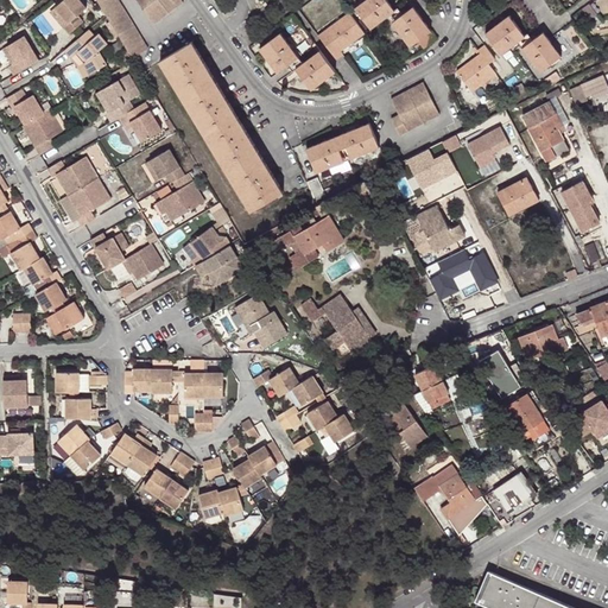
[(80,0),(63,0),(55,7),(68,23),(63,27),(70,33),(83,23),(77,16),(87,7),(80,0)]
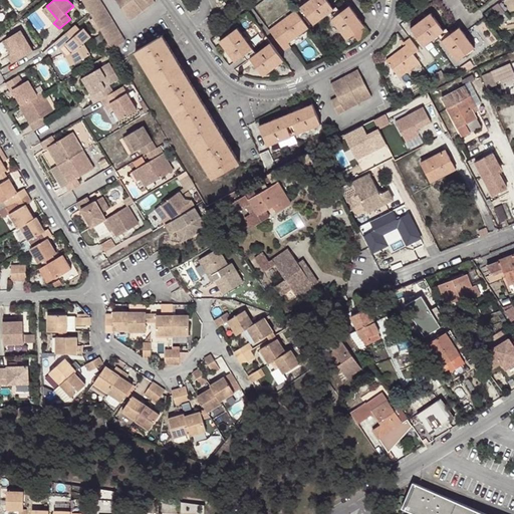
[(100,0),(81,0),(103,36),(117,28),(100,0)]
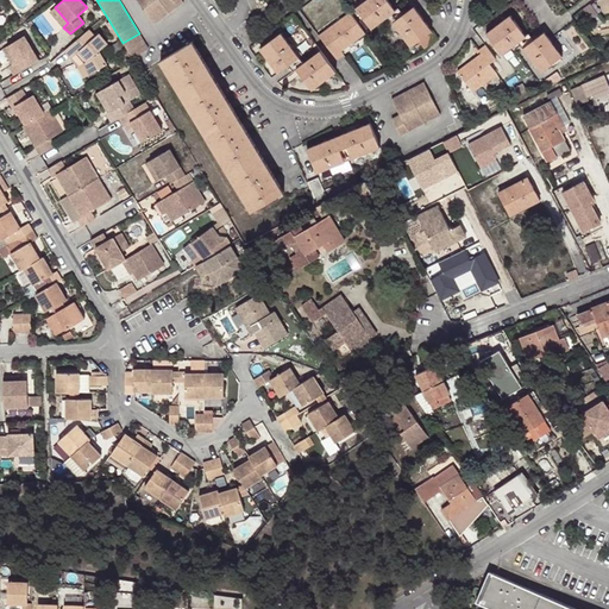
[(184,0),(138,0),(156,24),(186,2),(184,0)]
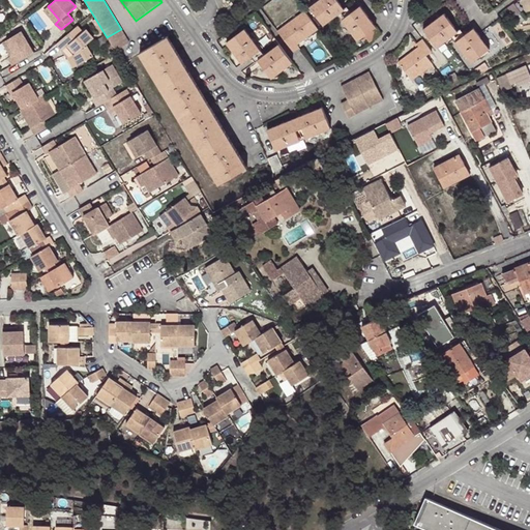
[(324,25),(339,15),(345,9),(337,0),(318,0),(310,6),(324,25)]
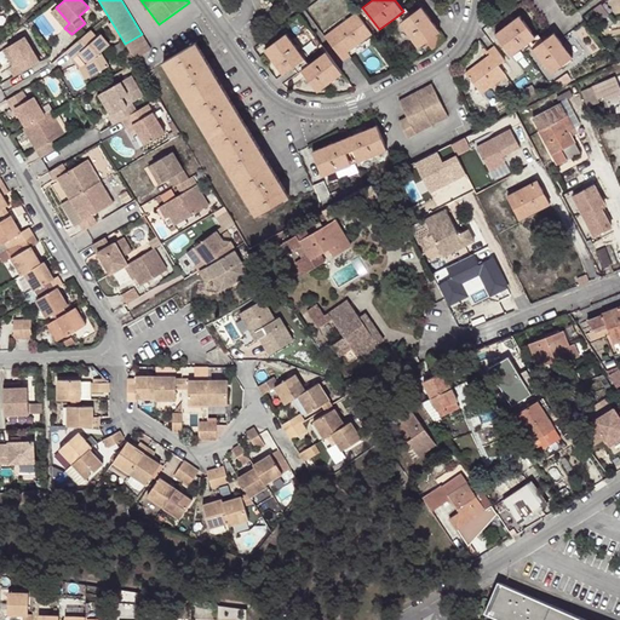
[(411,15),(400,23),(419,49),(426,42),(432,51),(447,40),(423,6),(411,15)]
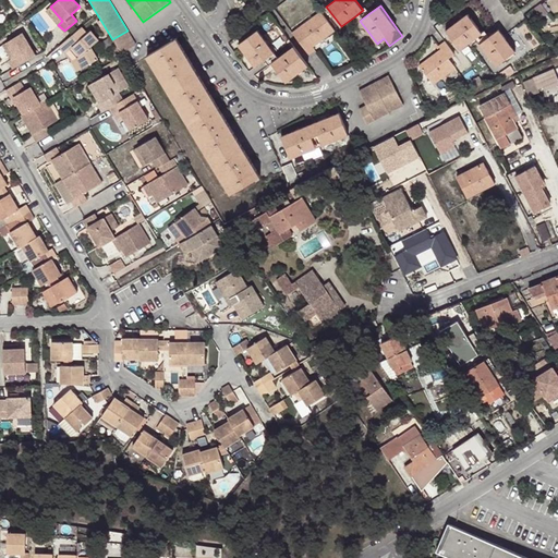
[(62,21),(50,7),(46,10),(58,25),(62,21)]
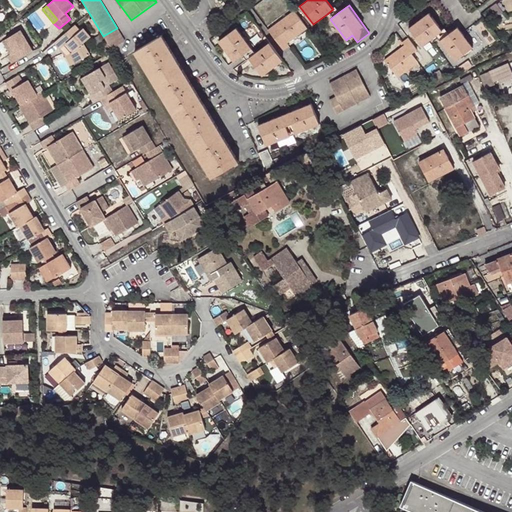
[(333,9),(327,14),(330,19),(339,12),(336,7),(333,9)]
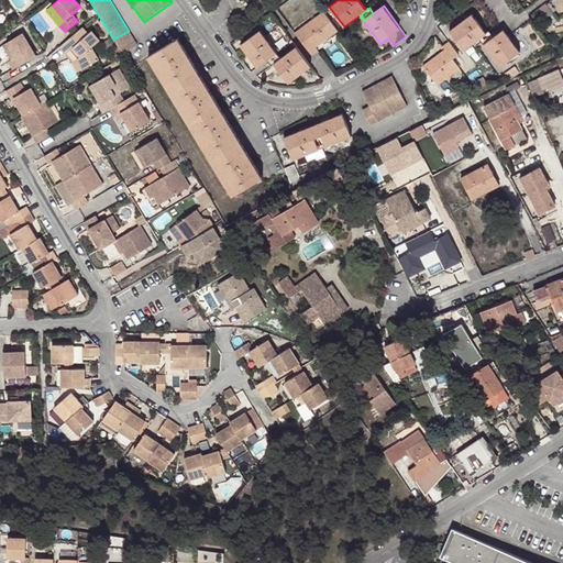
[(319,51),(317,47),(313,43),(319,39),(322,43),(339,31),(323,11),(295,33),(311,56),(319,51)]
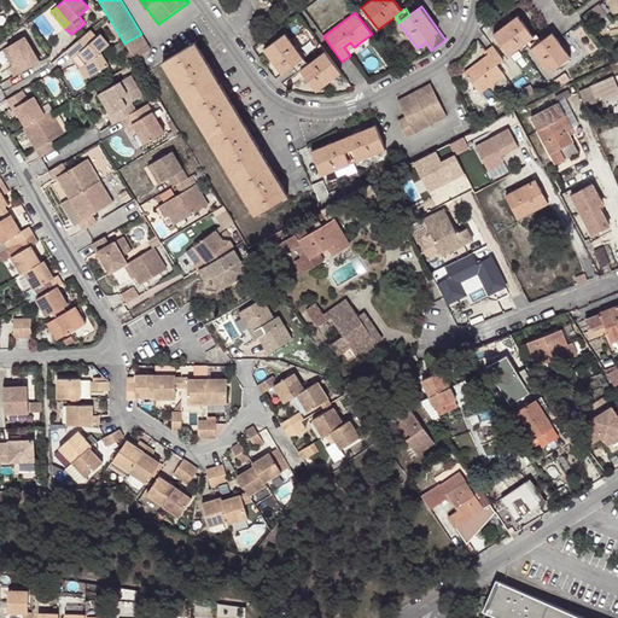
[(511,56),(526,44),(535,38),(518,15),(494,33),(511,56)]
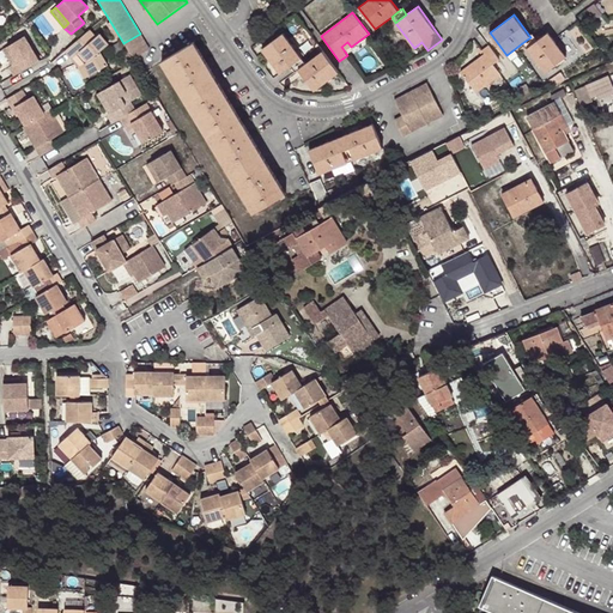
[(89,30),(66,49),(72,58),(77,54),(84,61),(91,74),(108,64),(99,50),(108,43),(99,34),(96,37),(89,30)]
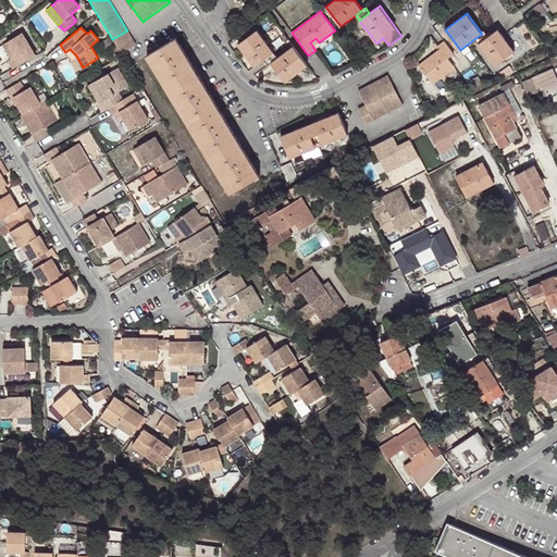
[(255,66),(264,60),(274,52),(258,29),(238,45),(255,66)]
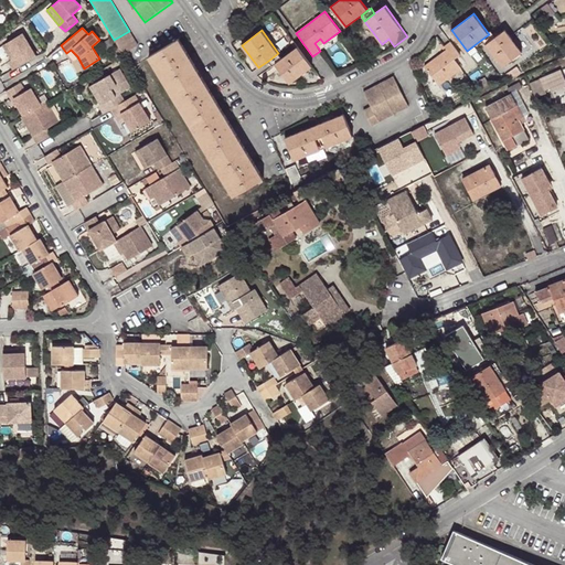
[(486,44),(491,52),(499,48),(513,40),(505,30),(496,38),(486,44)]
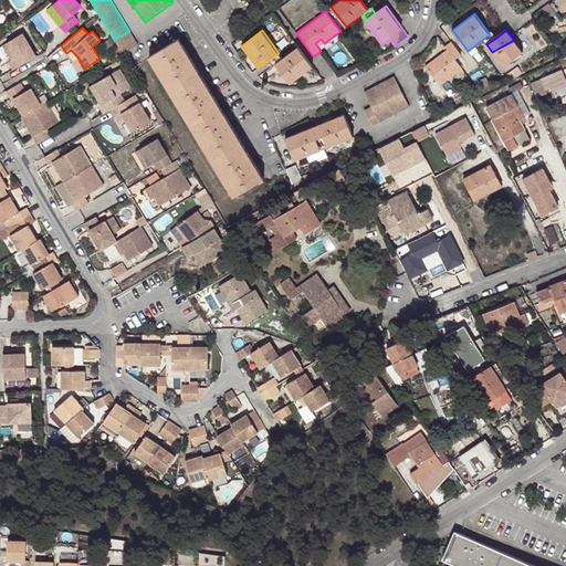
[(482,40),(486,44),(496,38),(493,32),(490,34),(482,40)]
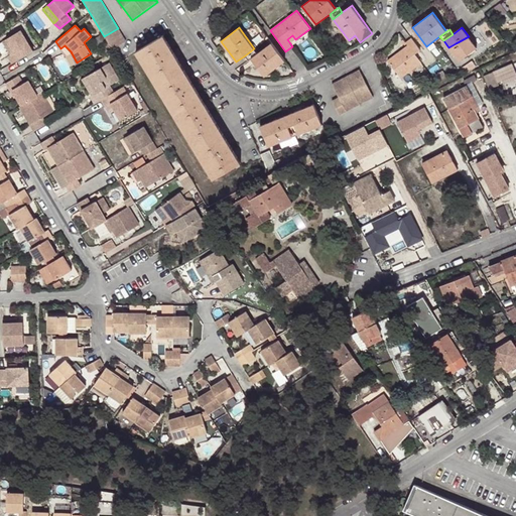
[(7,56),(11,63),(33,50),(21,30),(6,39),(14,52),(7,56)]
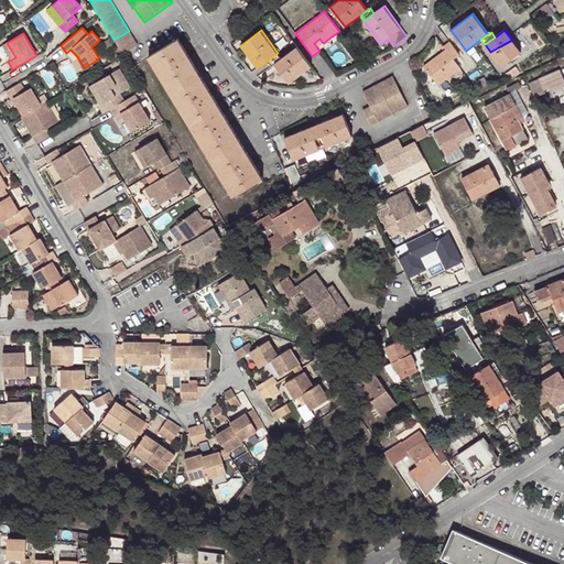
[(191,127),(197,137),(223,123),(229,120),(221,108),(204,79),(180,38),(149,56),(170,91),(191,127)]
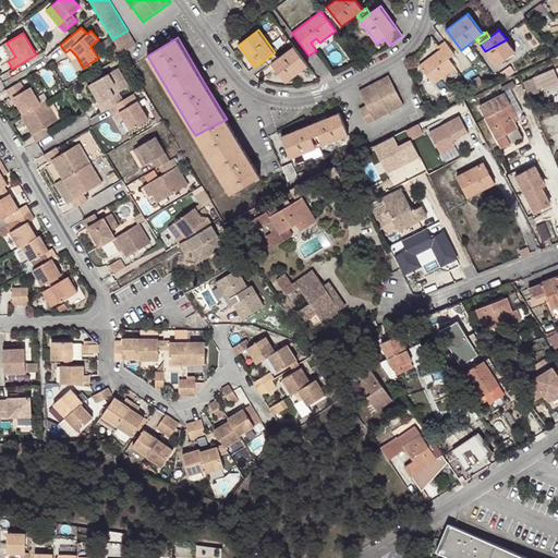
[(493,47),(485,51),(496,67),(517,51),(507,39),(493,47)]
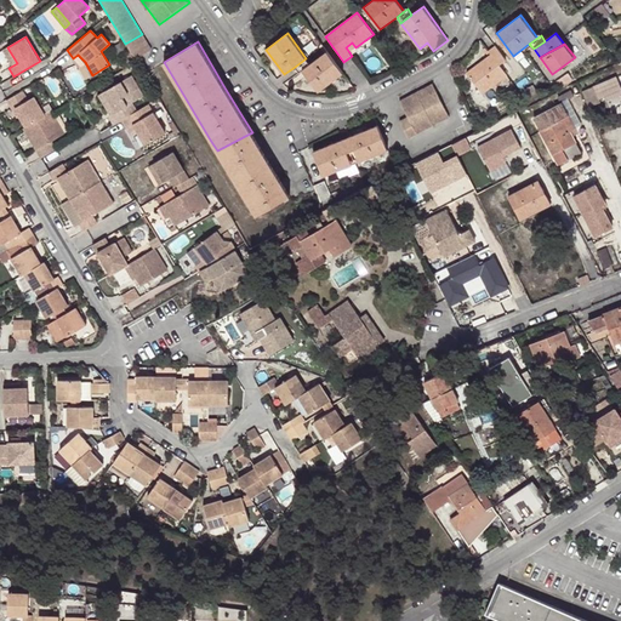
[(483,95),(489,91),(491,84),(507,74),(500,66),(507,61),(495,45),(489,50),(491,53),(495,58),(489,64),(485,58),(466,73),(483,95)]
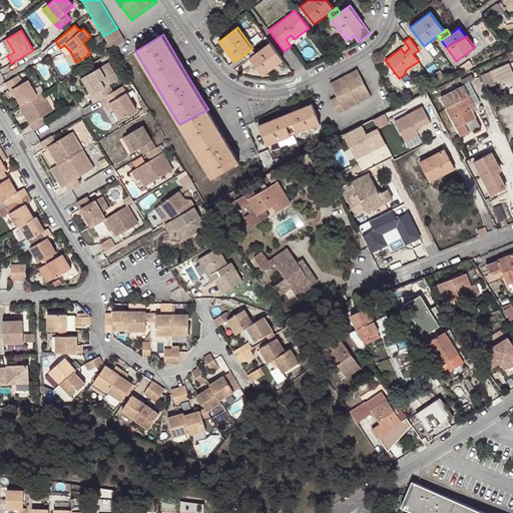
[(107,54),(112,51),(106,41),(101,44),(107,54)]
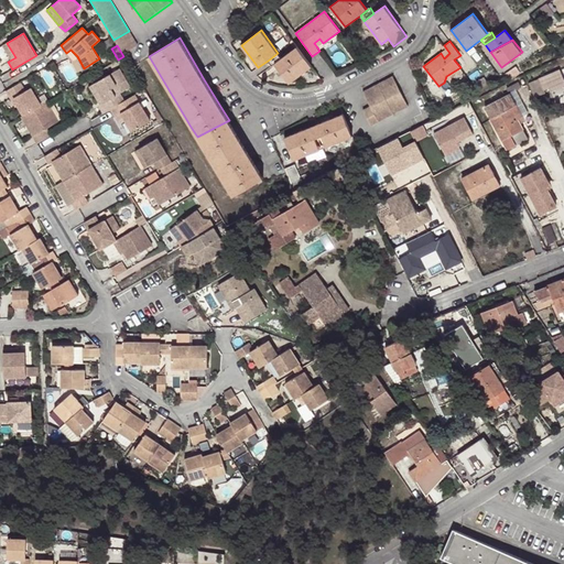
[(281,57),(274,63),(289,84),(312,66),(297,46),(281,57)]
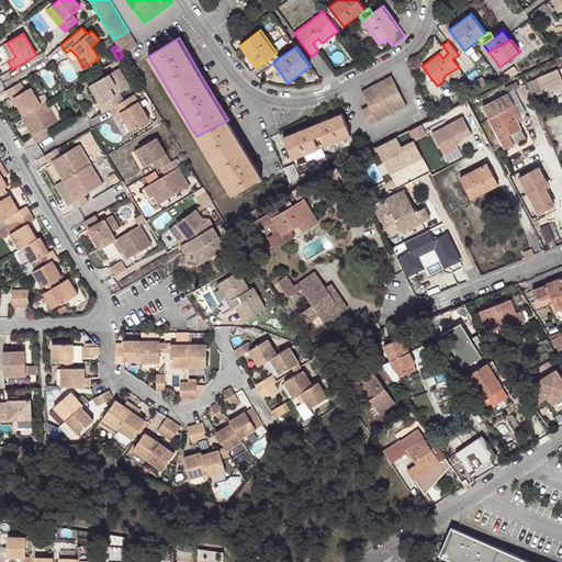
[(445,48),(439,53),(442,58),(448,53),(445,48)]
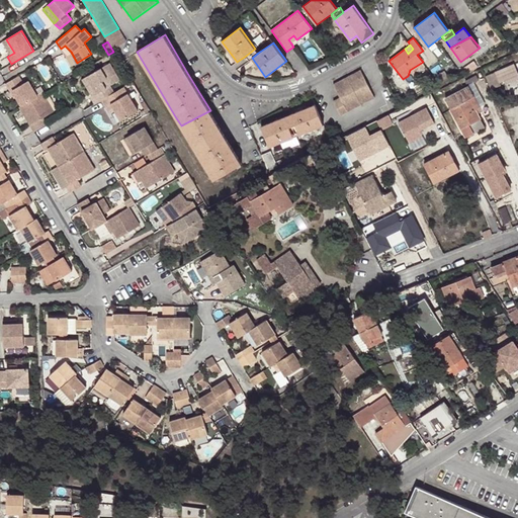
[(65,46),(61,49),(67,57),(66,58),(71,67),(72,65),(77,63),(71,52),(65,46)]
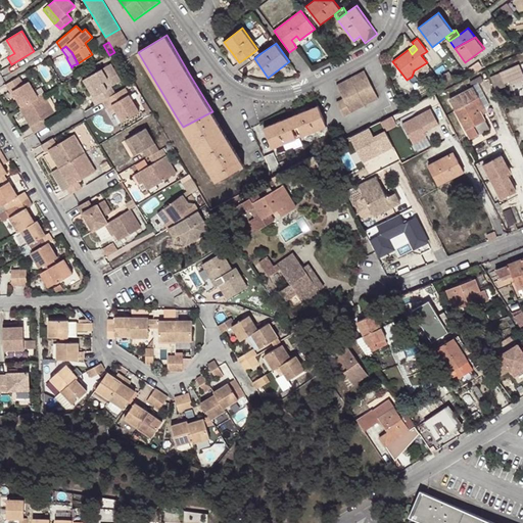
[(257,49),(248,56),(251,61),(254,58),(260,53),(257,49)]
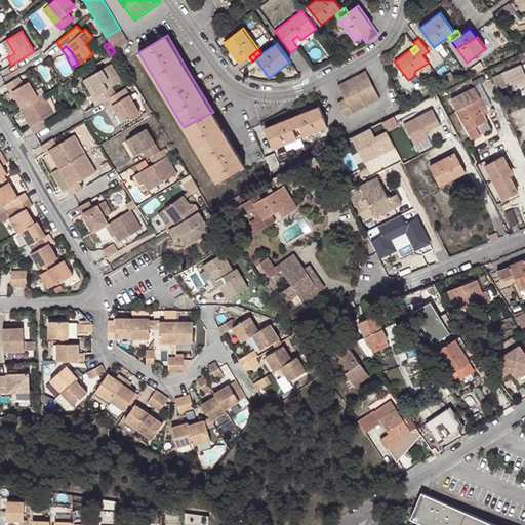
[(415,71),(413,77),(430,65),(429,63),(415,71)]
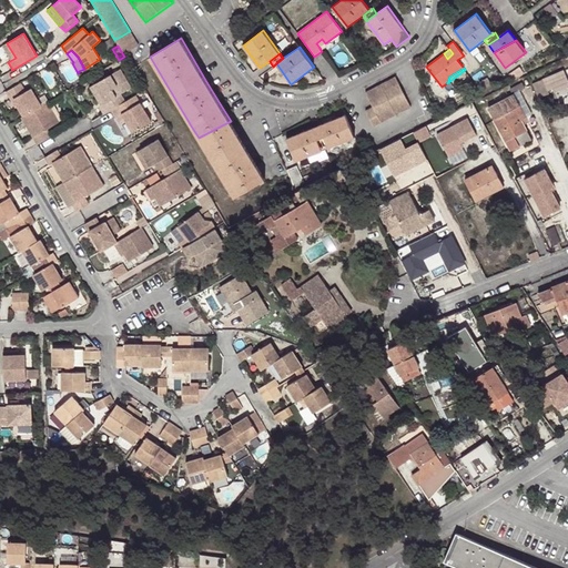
[(99,104),(104,113),(112,109),(125,101),(121,92),(127,89),(123,83),(128,80),(121,69),(97,83),(107,101),(101,103),(99,104)]
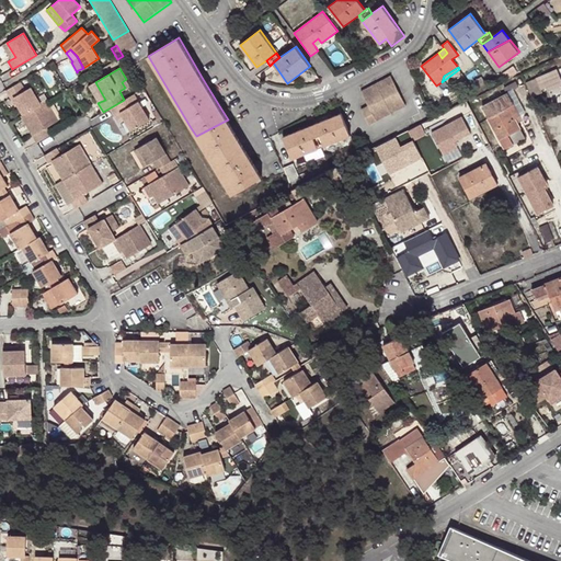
[(560,78),(558,68),(537,77),(541,87),(546,84),(547,89),(560,82),(560,78)]
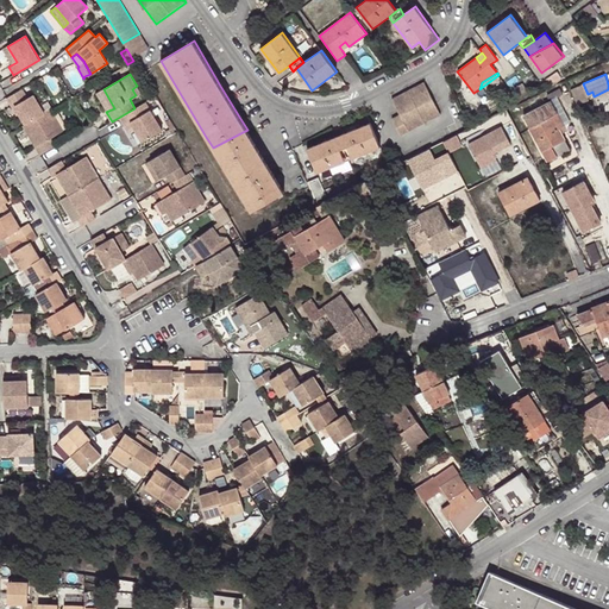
[(426,81),(394,98),(401,113),(393,118),(401,135),(441,115),(426,81)]
